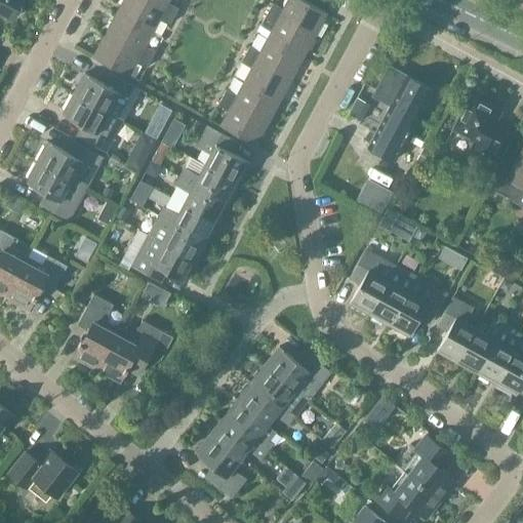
[(0,0),(0,14),(11,21),(13,16),(18,15),(22,10),(18,6),(22,0),(0,0)]
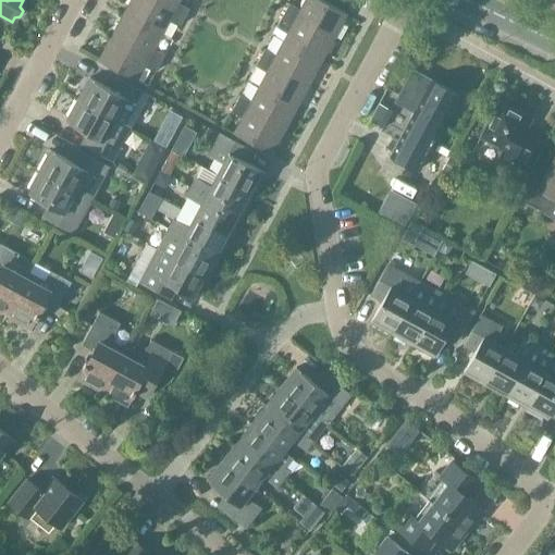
[(131,0),(123,14),(161,35),(169,20),(181,26),(185,17),(151,0),(131,0)]
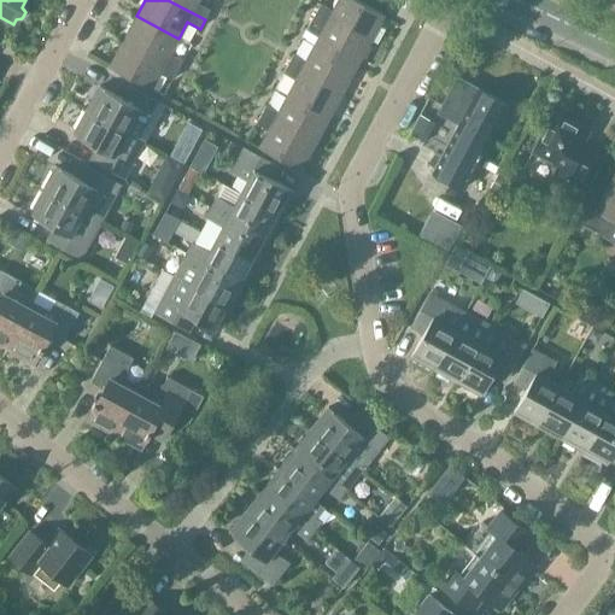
[(168,0),(205,19),(210,11),(197,4),(198,0),(168,0)]
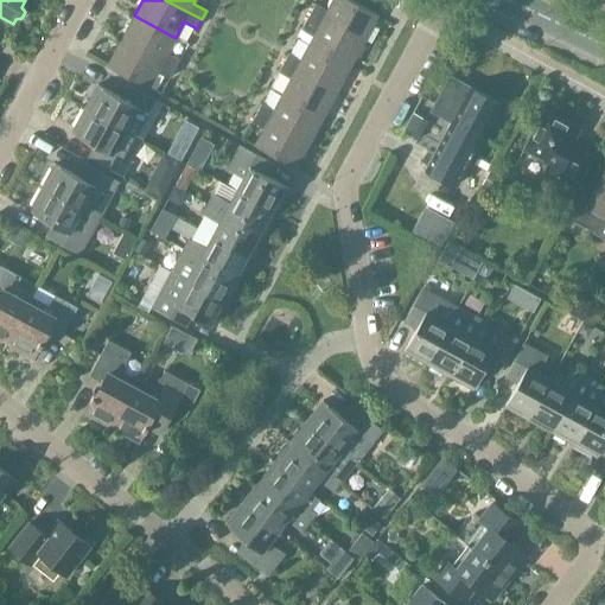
[(314,4),(310,13),(362,40),(376,14),(349,0),(331,0),(326,10),(314,4)]
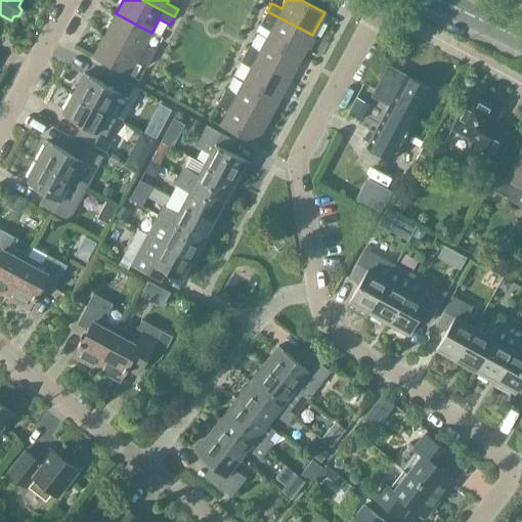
[(273,26),(266,39),(301,57),(312,35),(267,11),(263,19),(273,26)]
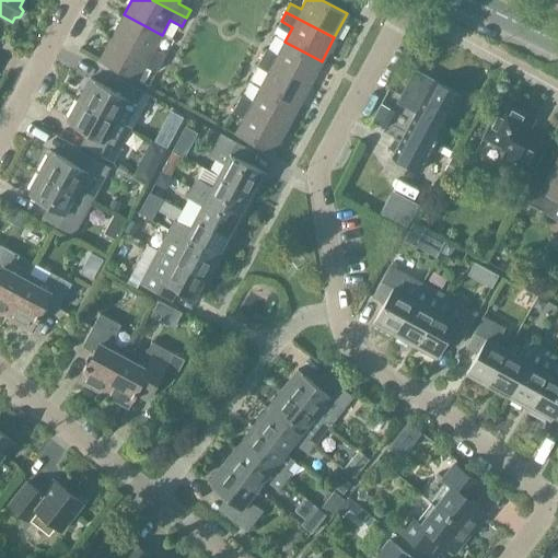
[(124,14),(112,37),(161,65),(165,56),(153,49),(162,35),(124,14)]
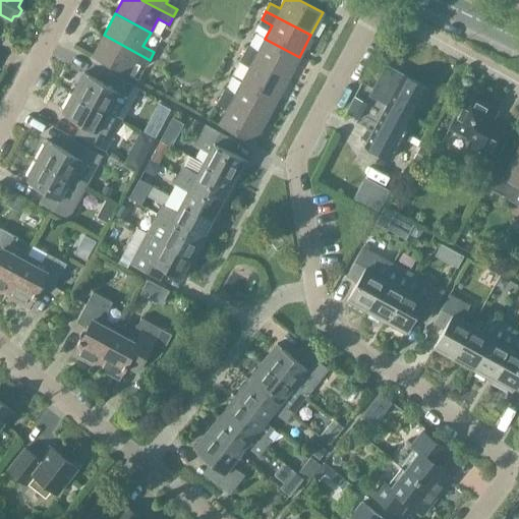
[(150,60),(104,35),(92,57),(126,76),(134,62),(146,67),(150,60)]
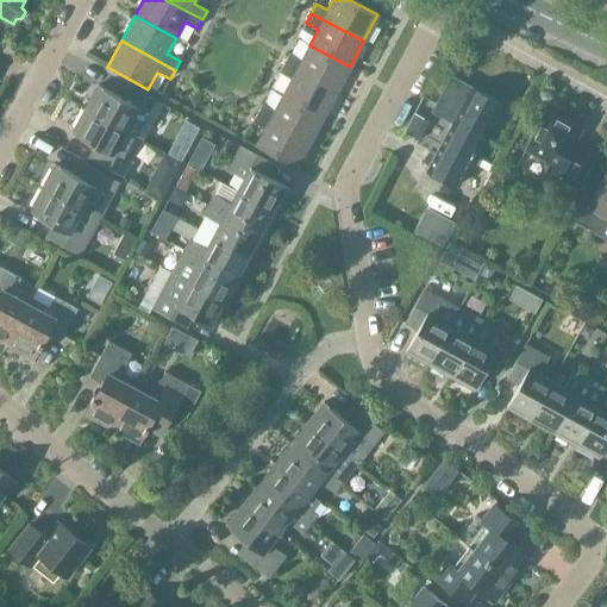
[(289,55),(285,63),(337,92),(350,67),(310,45),(301,61),(289,55)]
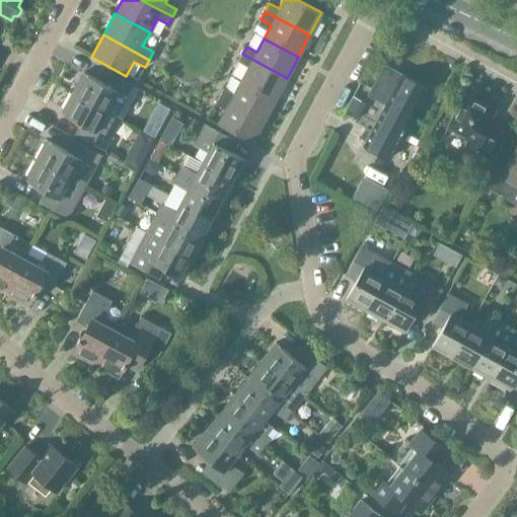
[(248,68),(241,81),(276,99),(287,78),(242,54),(238,62),(248,68)]
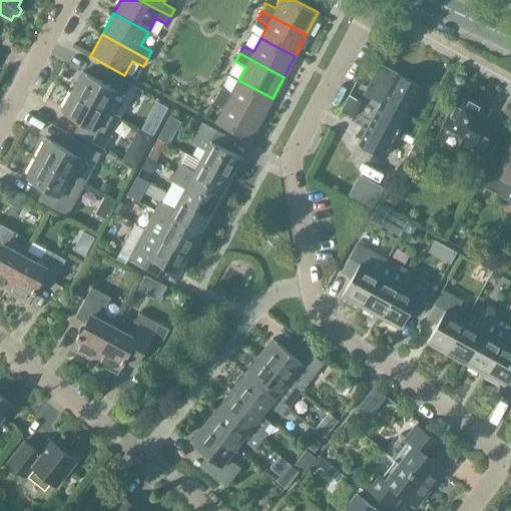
[(421,88),(376,63),(358,94),(379,106),(359,144),(383,158),(421,88)]
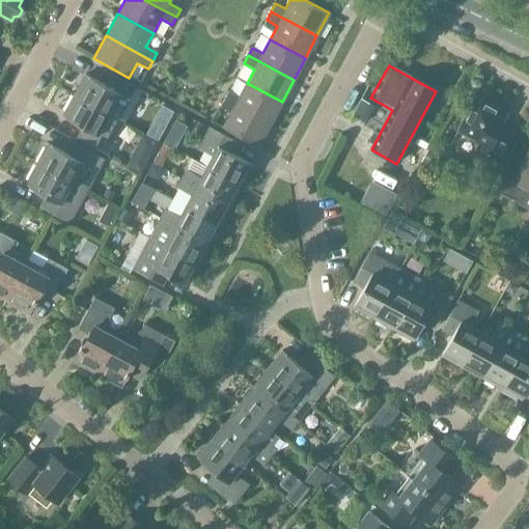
[(85,75),(74,95),(123,122),(140,91),(111,76),(106,86),(85,75)]
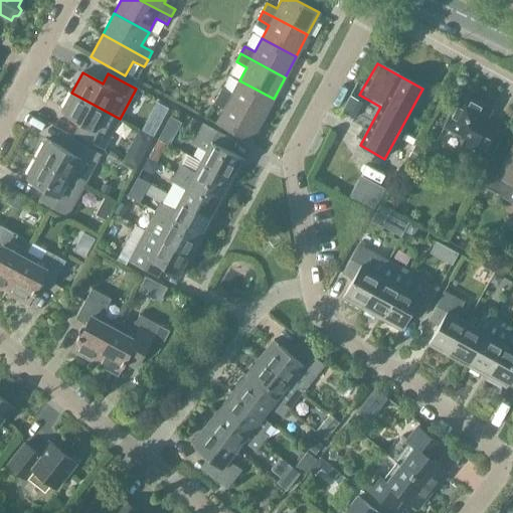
[(221,89),(217,97),(263,120),(274,99),(239,80),(232,95),(221,89)]
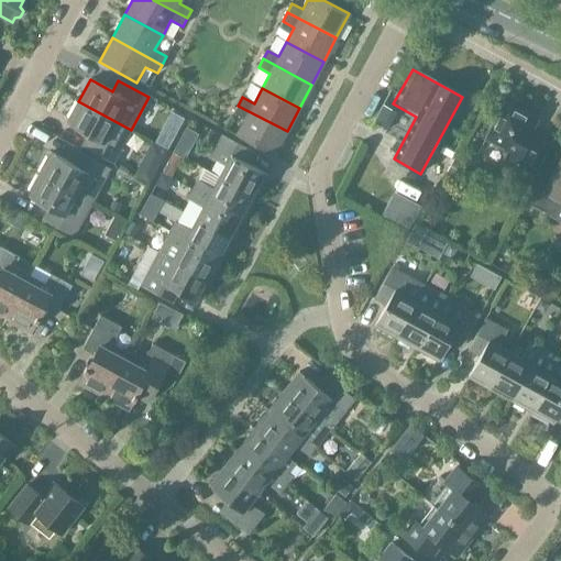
[(131,130),(78,101),(67,123),(88,135),(81,147),(113,164),(131,130)]
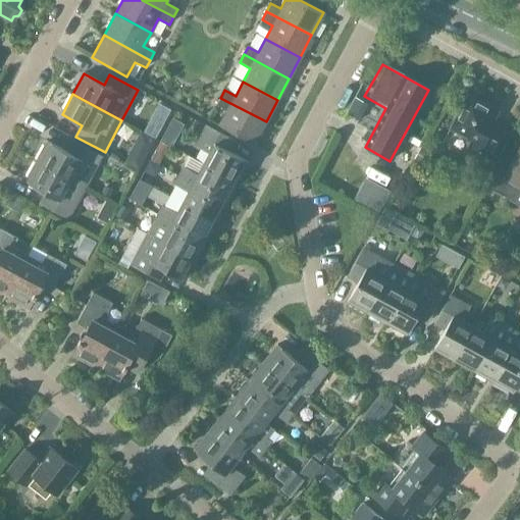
[(467,95),(450,128),(471,141),(467,150),(487,161),(504,132),(490,124),(498,111),(467,95)]
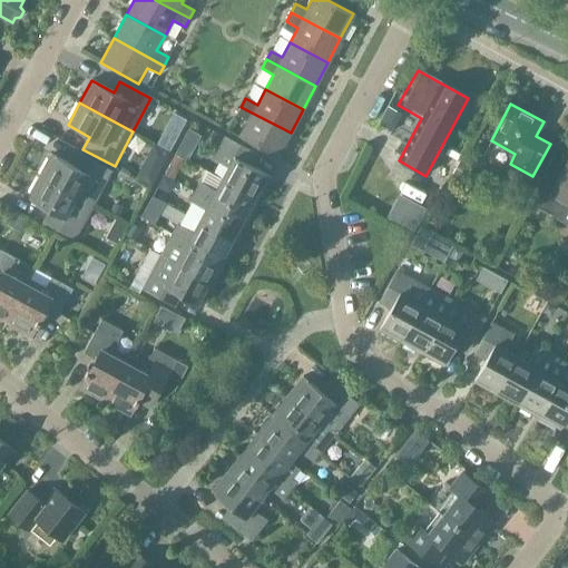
[(291,133),(241,107),(235,116),(247,121),(238,138),(277,158),(291,133)]
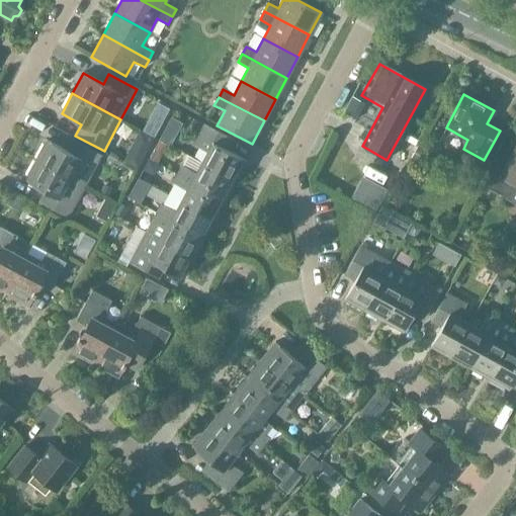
[(171,114),(165,125),(174,131),(180,119),(171,114)]
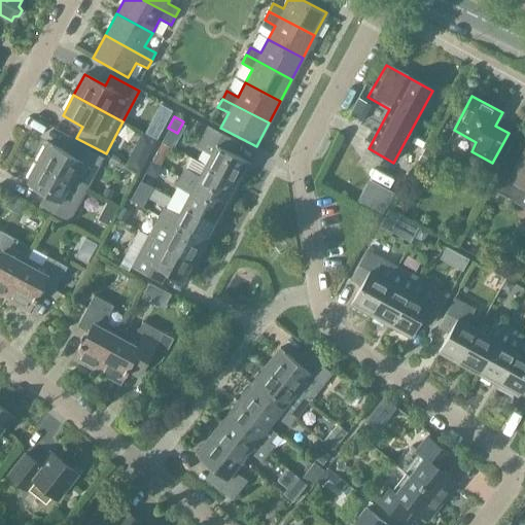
[(159,130),(147,124),(143,131),(155,137),(159,130)]
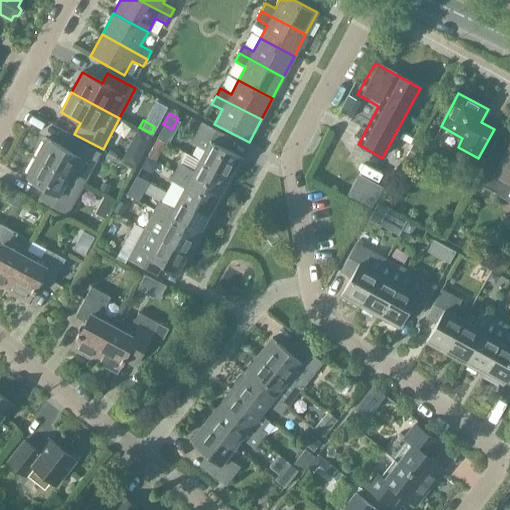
[(204,151),(199,161),(233,179),(244,160),(223,149),(229,138),(201,123),(190,143),(204,151)]
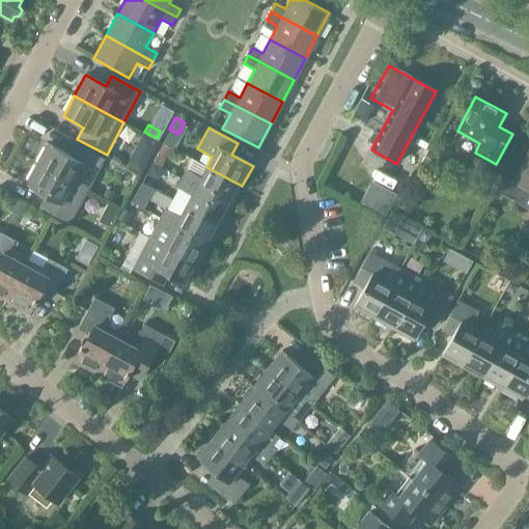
[(48,144),(37,165),(87,191),(104,161),(74,144),(68,155),(48,144)]
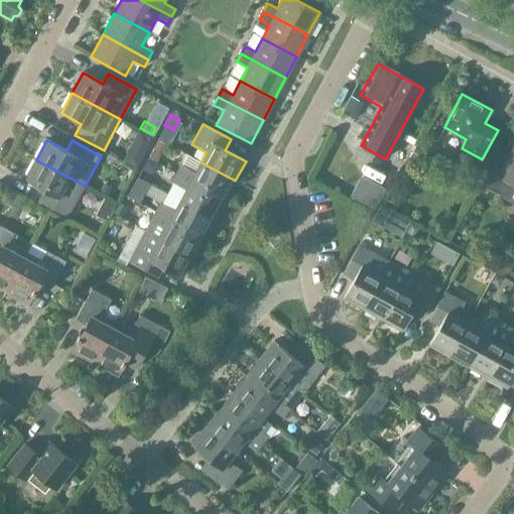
[(513,144),(497,176),(486,169),(479,184),(513,203),(513,144)]
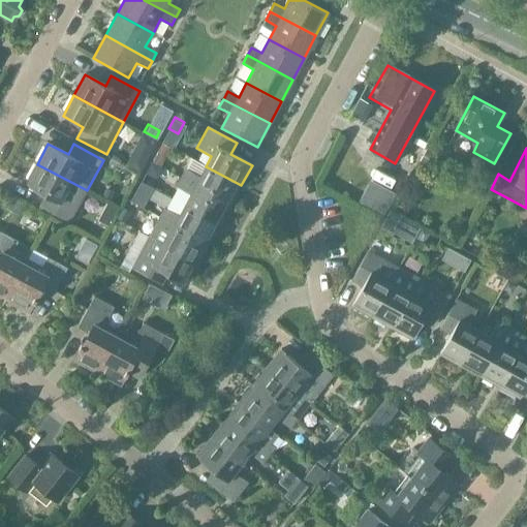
[(132,149),(125,162),(140,171),(147,156),(132,149)]
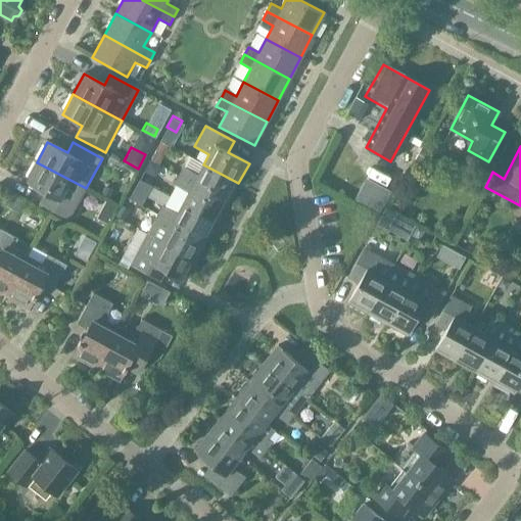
[(419,147),(413,158),(421,163),(428,152),(419,147)]
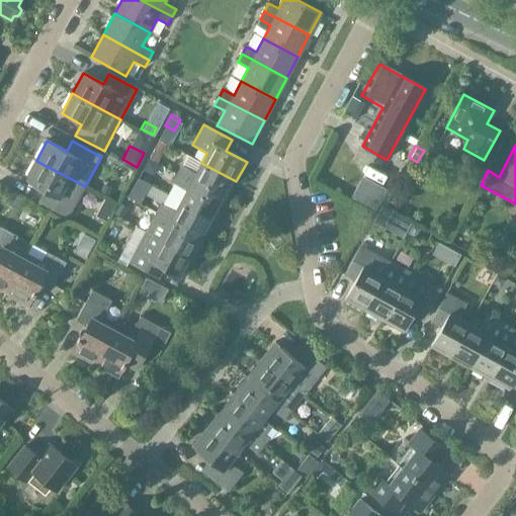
[(153,147),(147,158),(155,162),(161,151),(153,147)]
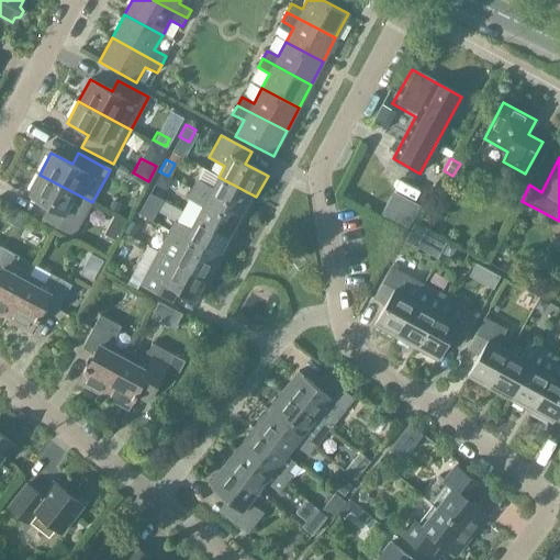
[(114,168),(129,176),(133,168),(119,160),(114,168)]
